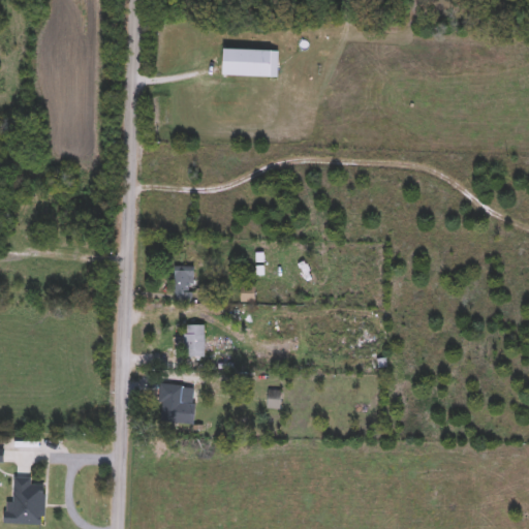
[(223,78),(224,50),(278,51),(277,79),(223,78)]
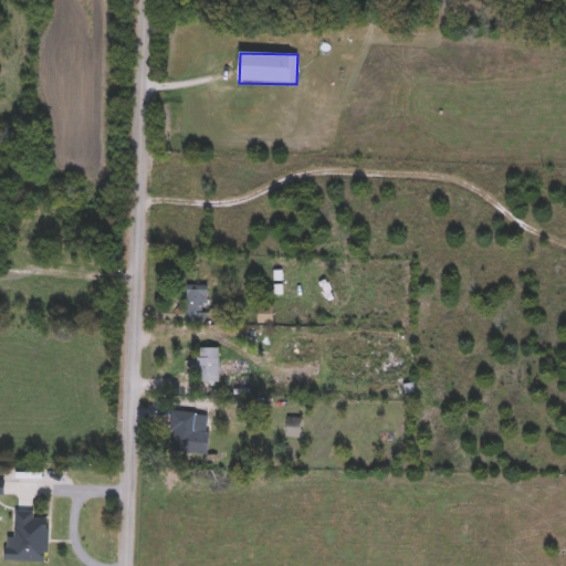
[(187,326),(187,287),(208,287),(208,326),(187,326)]
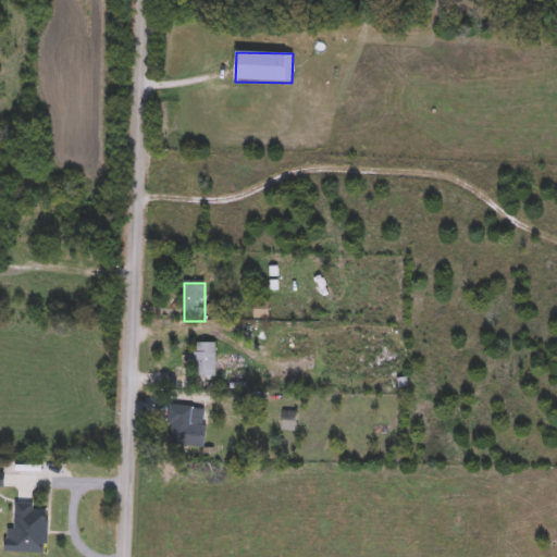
[(255,319),(255,301),(268,301),(268,319),(255,319)]
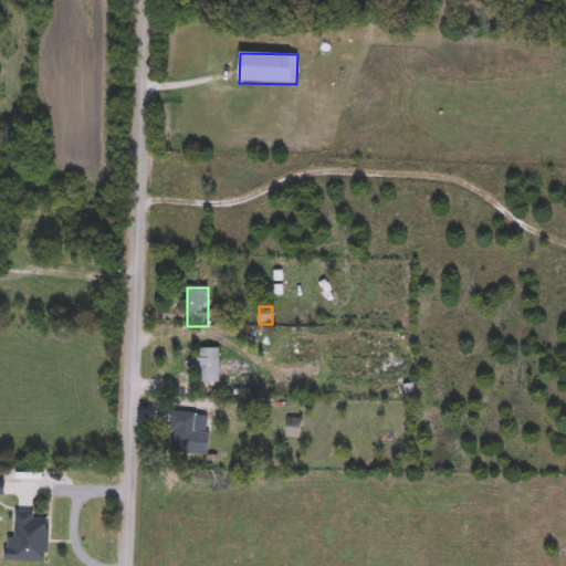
[(219,349),(219,383),(198,383),(198,349),(219,349)]
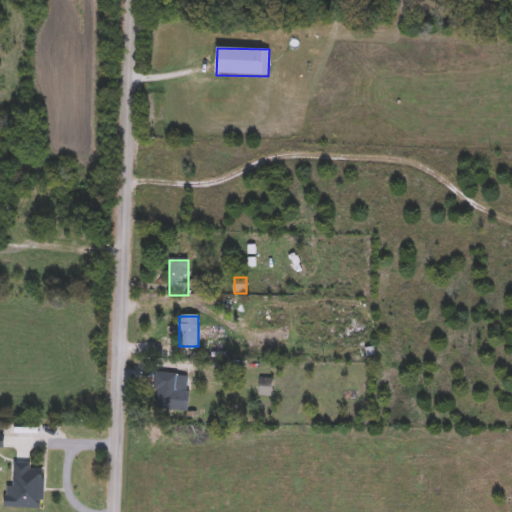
[(174,410),(154,409),(156,372),(176,374),(174,410)]
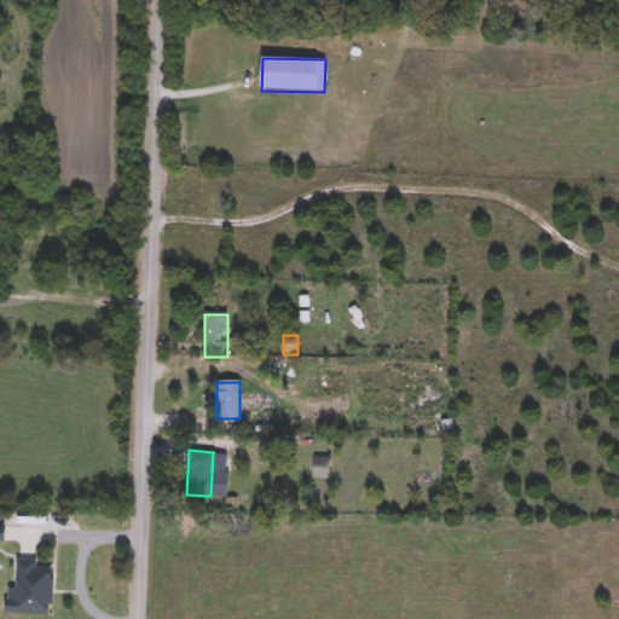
[(328,458),(328,479),(314,479),(314,458),(328,458)]
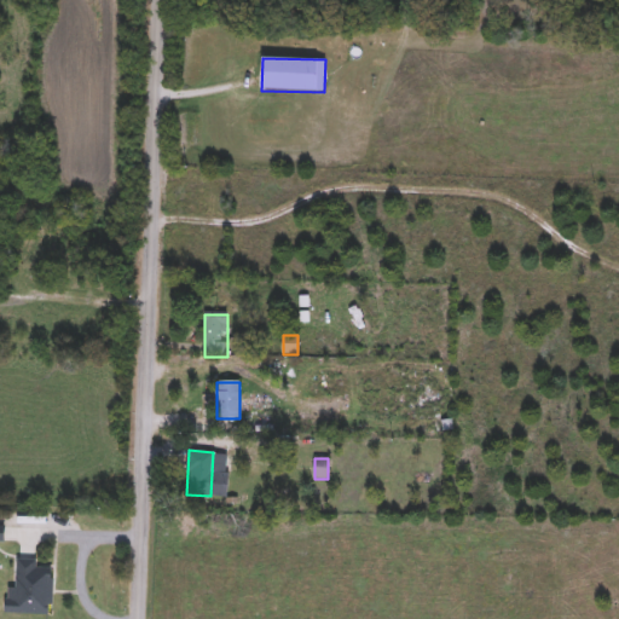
[(52,568),(52,617),(5,615),(6,590),(16,590),(16,560),(36,560),(36,568),(52,568)]
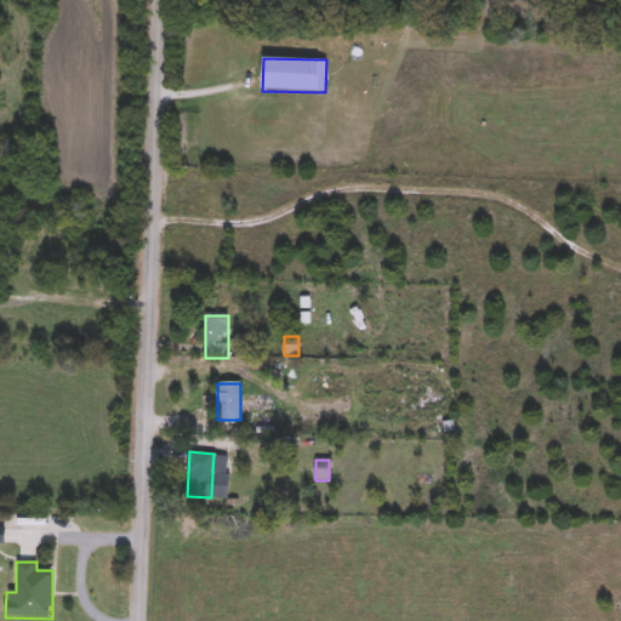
All buildings are outlined.
